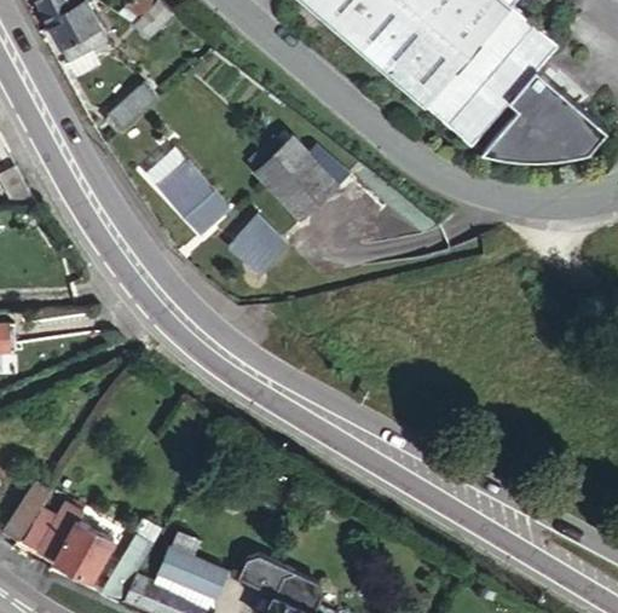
[(82,0),(57,0),(39,10),(47,29),(80,12),(76,6),(85,3),(82,0)]
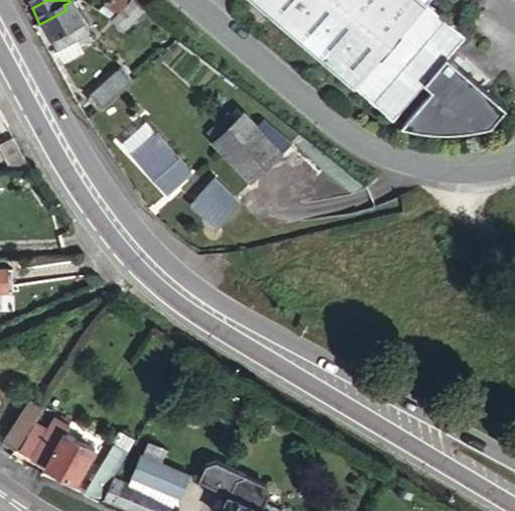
[(125,6),(118,0),(108,0),(102,7),(114,18),(125,6)]
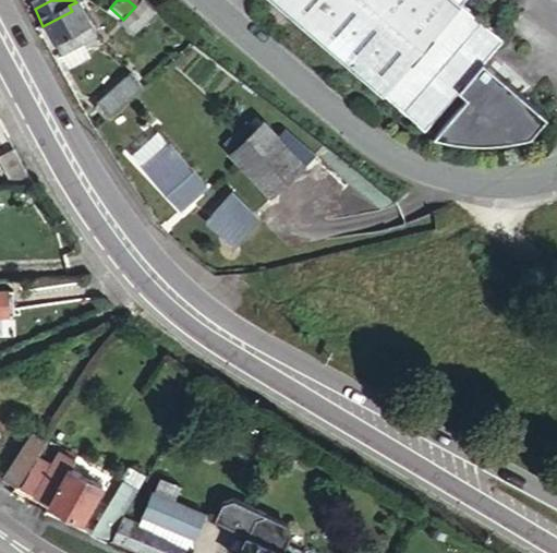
[(286,0),(433,125),(468,85),(492,58),(510,34),(470,0),(286,0)]
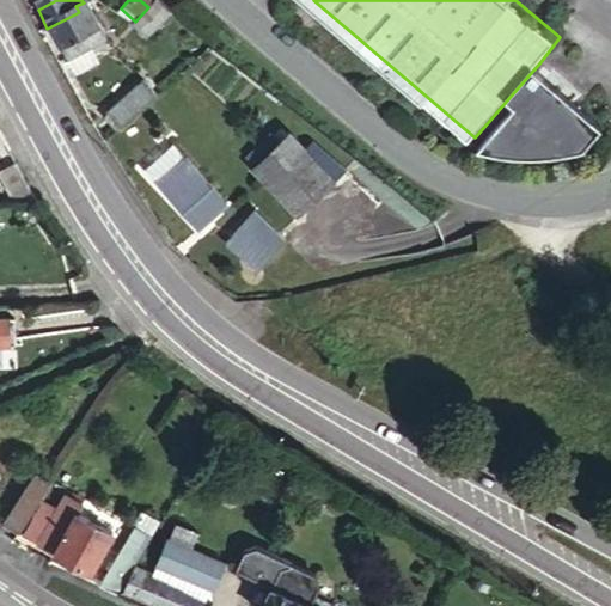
[(75,6),(79,12),(86,8),(85,5),(84,2),(75,6)]
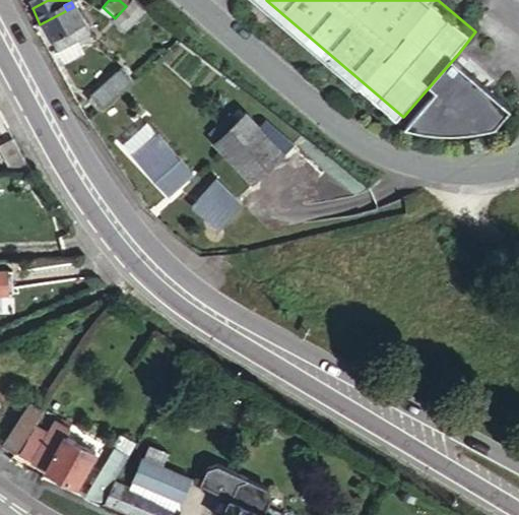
[(130,2),(126,6),(132,13),(137,8),(130,2)]
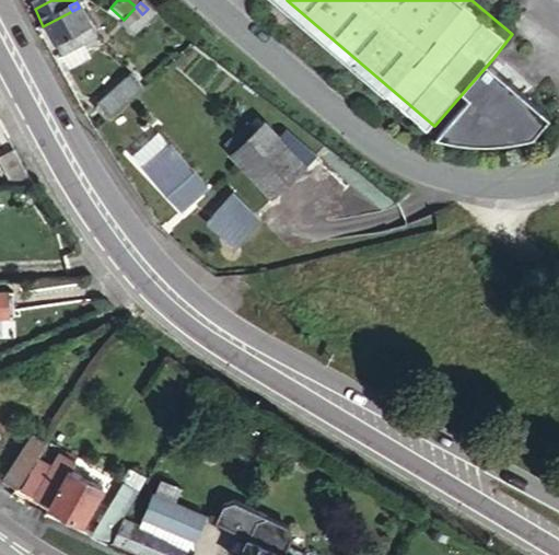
[(136,7),(124,20),(118,26),(131,36),(153,13),(148,9),(142,14),(136,7)]
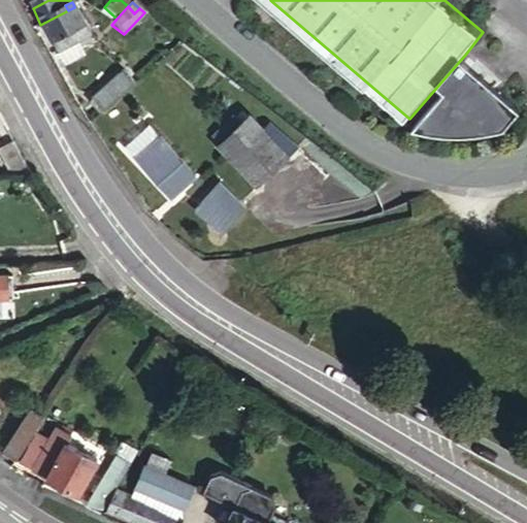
[(68,10),(40,25),(50,42),(53,40),(68,32),(83,25),(74,7),(68,10)]
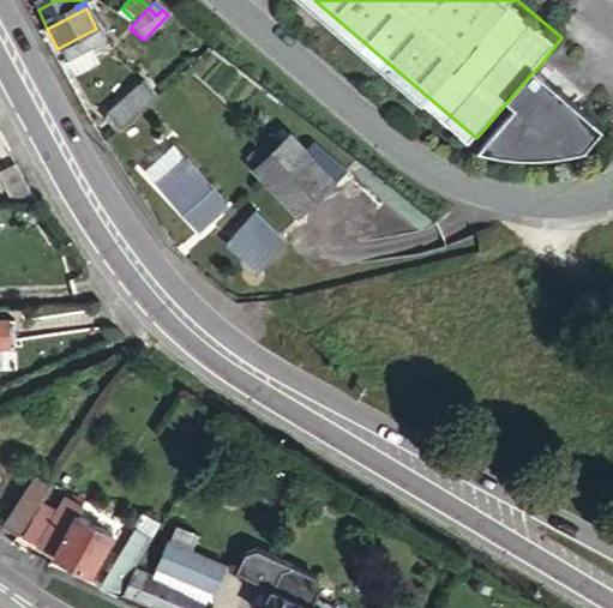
[(103,42),(96,29),(79,37),(85,52),(88,50),(103,42)]
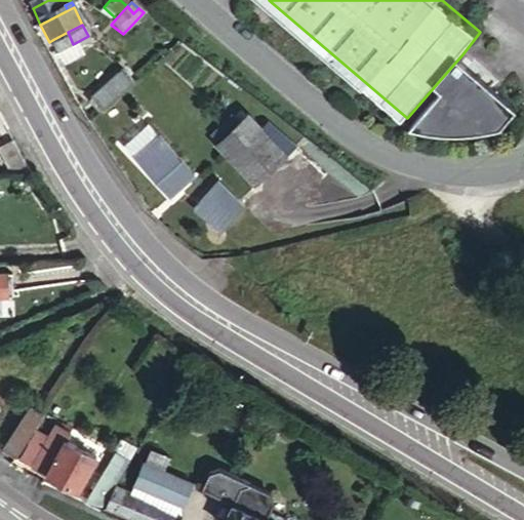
[(68,32),(52,40),(57,52),(73,44),(68,32)]
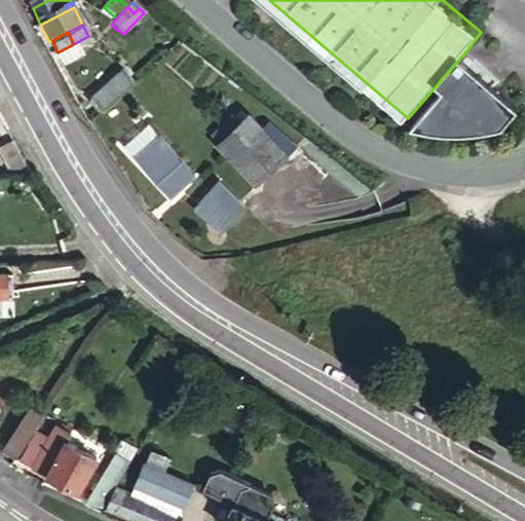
[(52,40),(49,42),(54,53),(58,52),(52,40)]
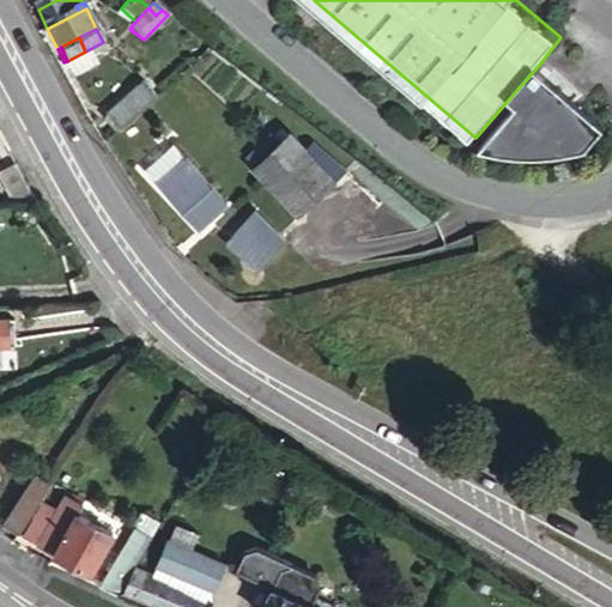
[(67,61),(64,62),(72,77),(95,67),(88,50),(85,52),(67,61)]
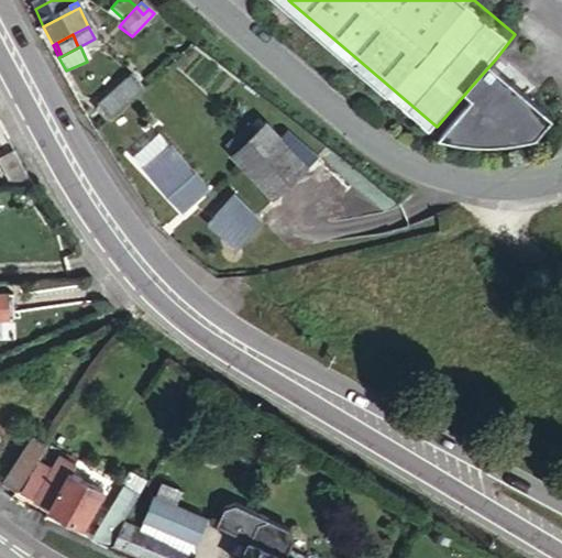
[(496,58),(472,86),(478,94),(444,133),(454,139),(460,141),(465,143),(472,145),(477,146),(484,148),(496,148),(508,146),(520,144),(526,142),(531,139),(542,133),(560,113),(496,58)]
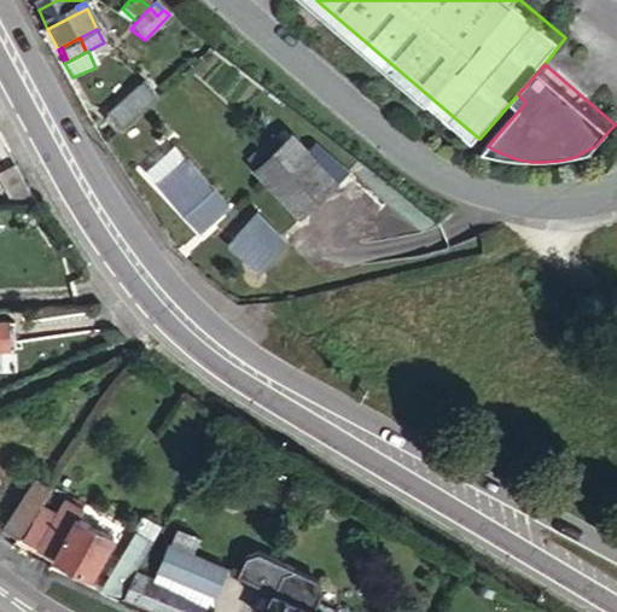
[(117,134),(155,99),(141,85),(104,120),(117,134)]
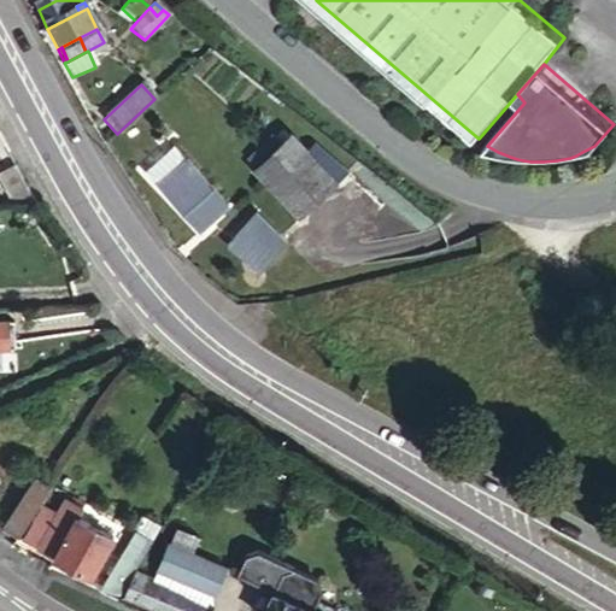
[(297,131),(287,139),(304,157),(314,147),(297,131)]
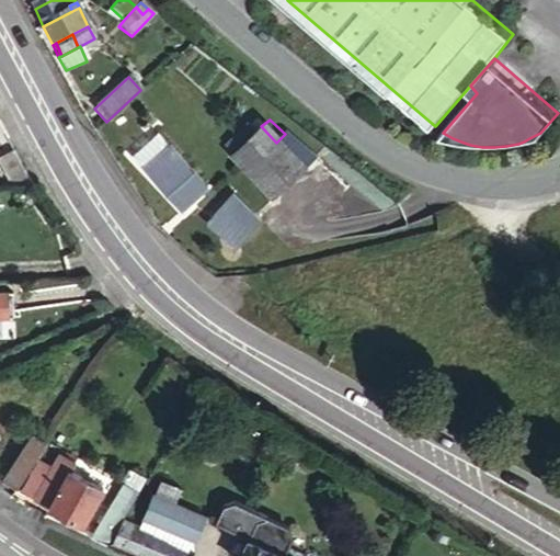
[(276,143),(261,126),(229,158),(272,203),(304,172),(276,143)]
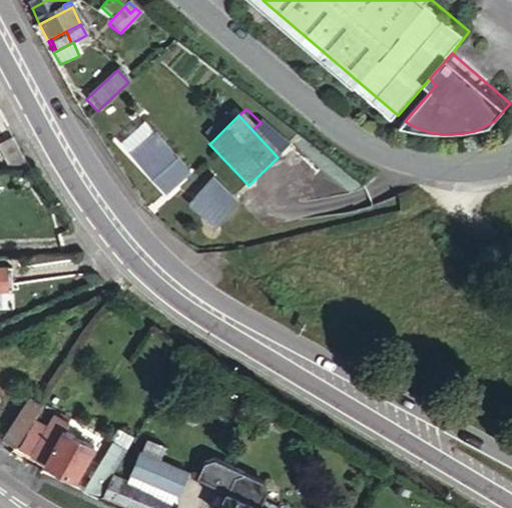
[(261,122),(252,130),(278,157),(286,149),(261,122)]
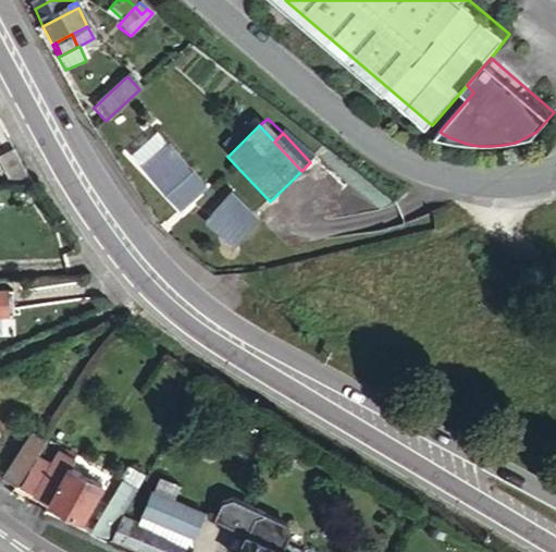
[(180,215),(202,192),(152,137),(128,161),(180,215)]
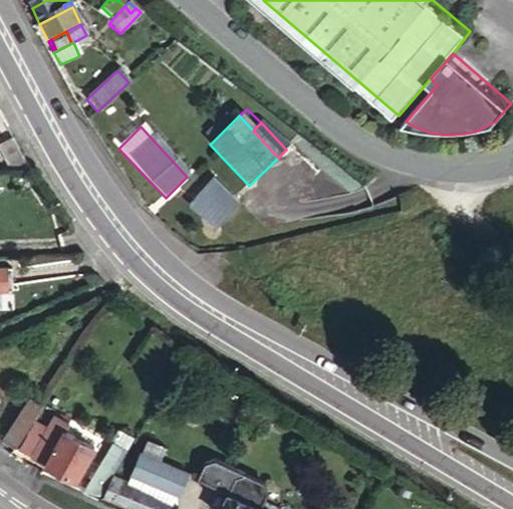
[(0,164),(6,176),(27,173),(8,139),(0,143),(0,164)]
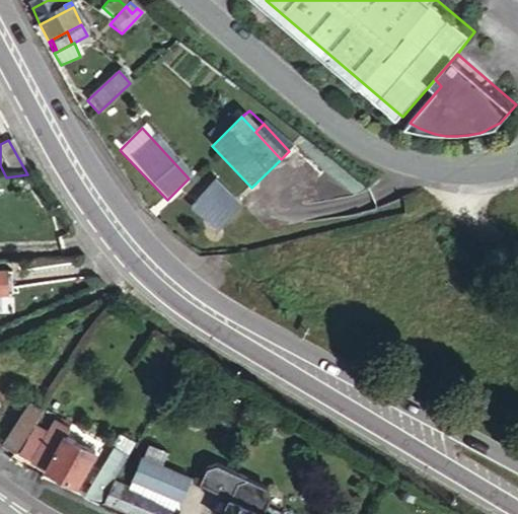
[(233,203),(216,186),(203,200),(211,207),(229,223),(230,221),(231,220),(233,204),(233,203)]
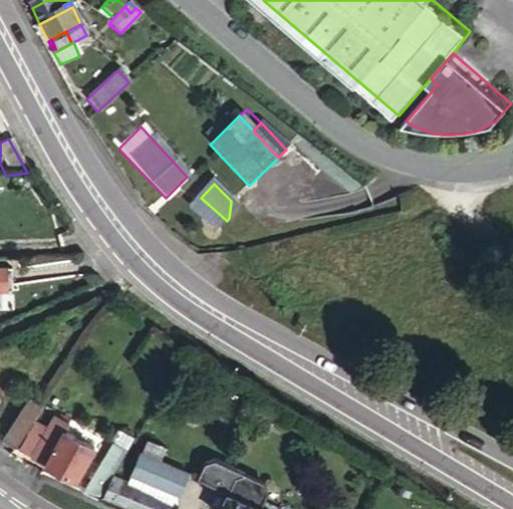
[(209,205),(201,198),(191,209),(199,216),(209,205)]
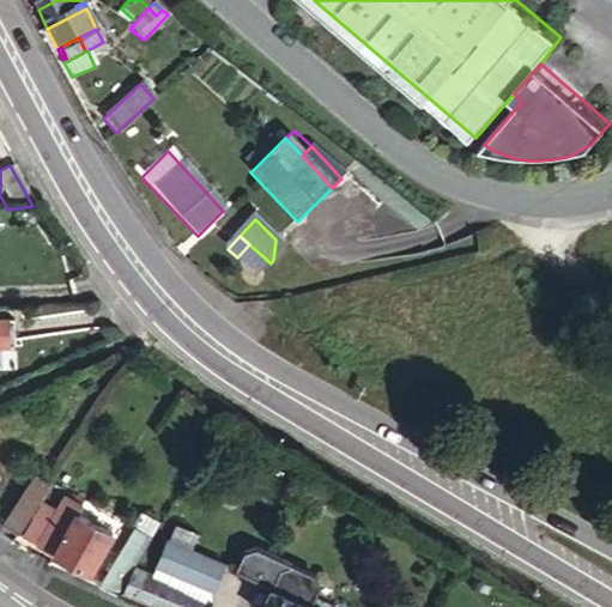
[(259,277),(271,263),(249,244),(237,258),(259,277)]
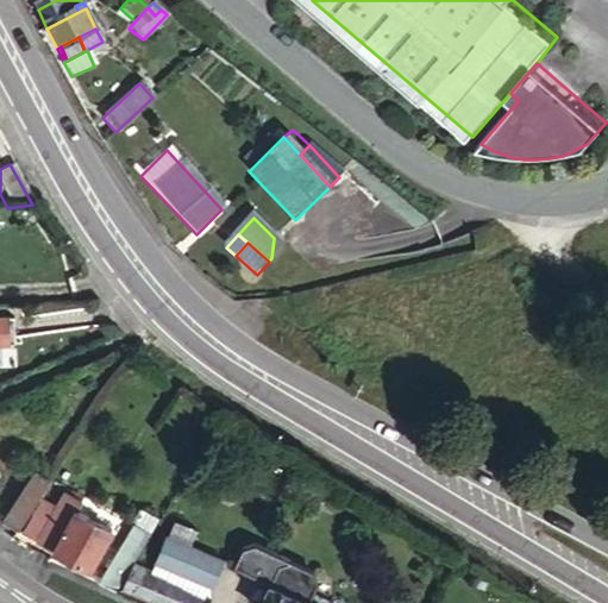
[(31,478),(0,525),(0,532),(11,538),(14,533),(33,503),(44,487),(31,478)]
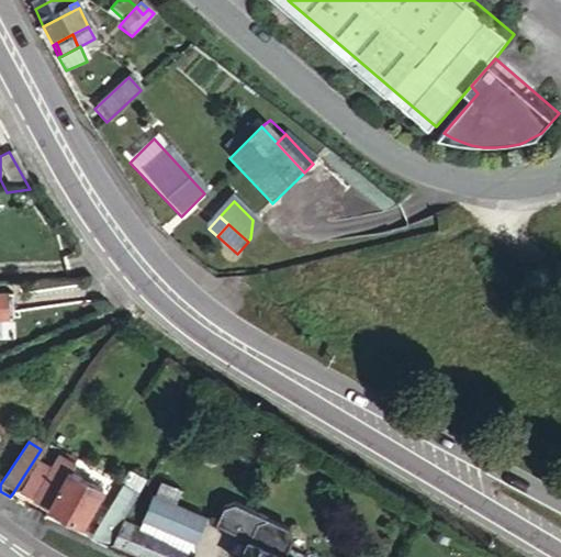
[(56,456),(48,474),(63,481),(68,475),(71,466),(56,456)]
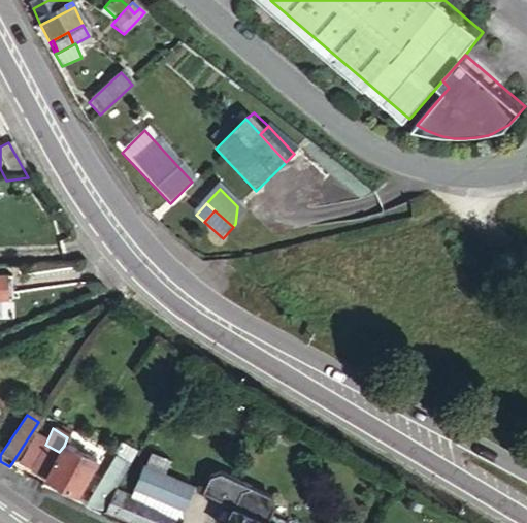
[(29,436),(12,462),(25,469),(39,443),(29,436)]
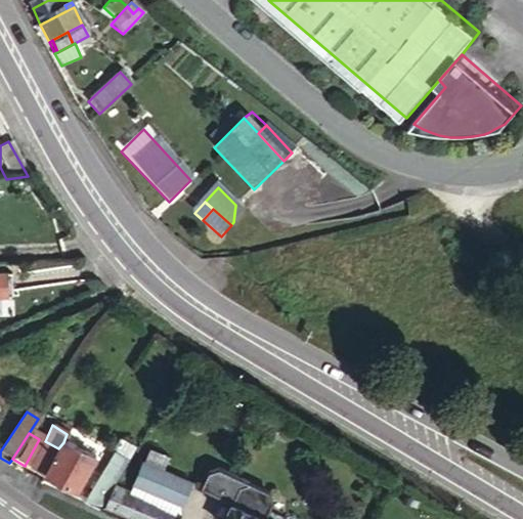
[(39,439),(25,466),(31,469),(45,441),(39,439)]
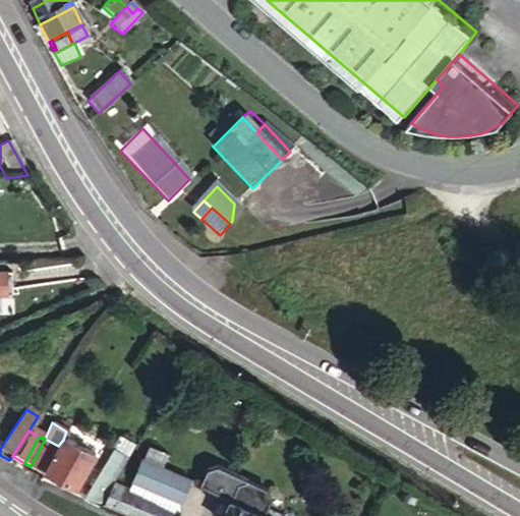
[(45,439),(31,466),(76,490),(94,456),(63,440),(58,446),(45,439)]
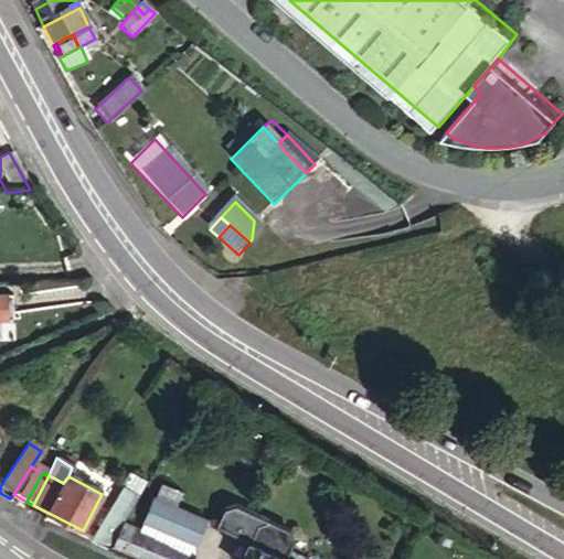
[(107,550),(136,498),(120,490),(93,541),(107,550)]
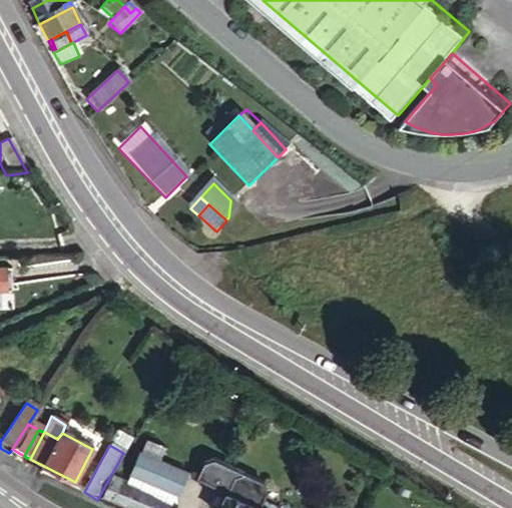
[(187,472),(141,452),(130,477),(176,497),(187,472)]
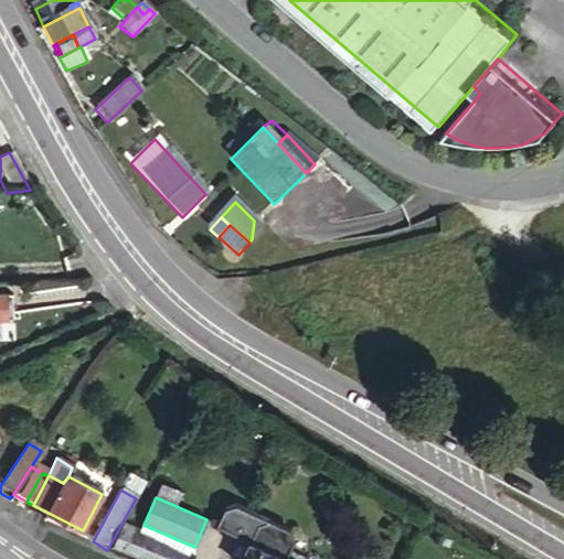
[(247,543),(240,558),(285,558),(293,543),(288,531),(267,522),(234,506),(223,509),(215,527),(247,543)]
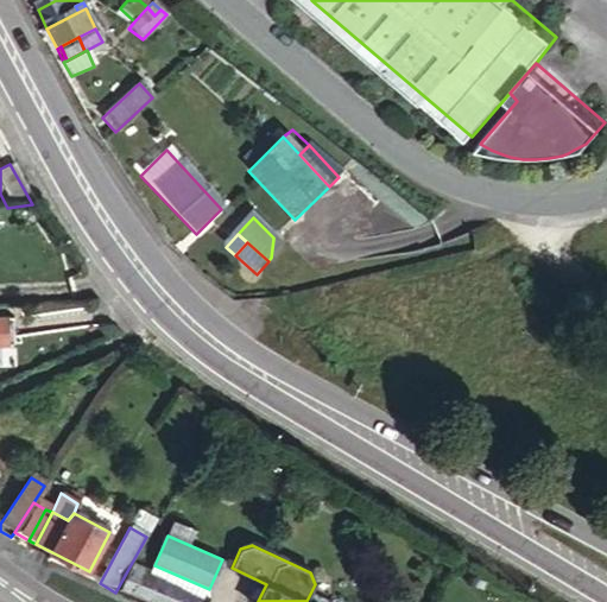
[(207,601),(208,599),(145,570),(132,600),(136,601),(207,601)]
